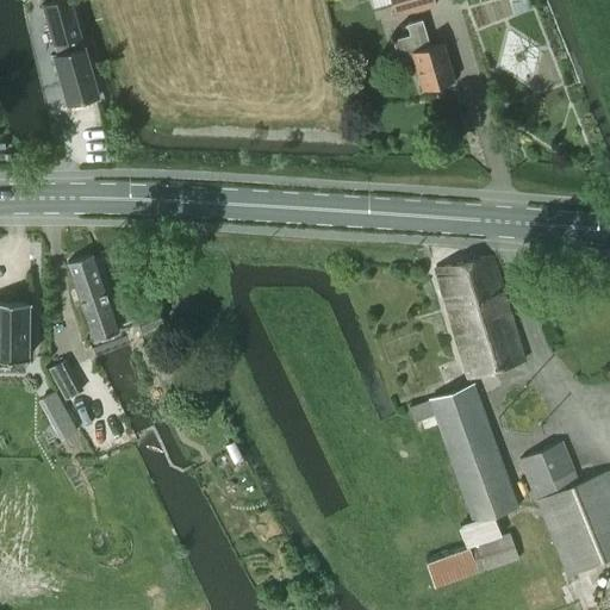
[(80,37),(78,29),(69,0),(53,0),(42,4),(54,45),(60,43),(62,53),(53,55),(67,105),(98,97),(83,47),(78,48),(75,38),(80,37)]
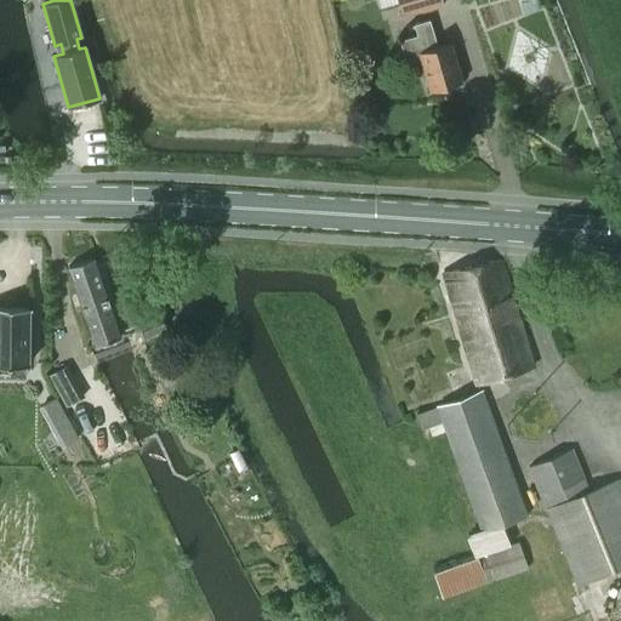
[(397,0),(402,16),(444,5),(442,0),(397,0)]
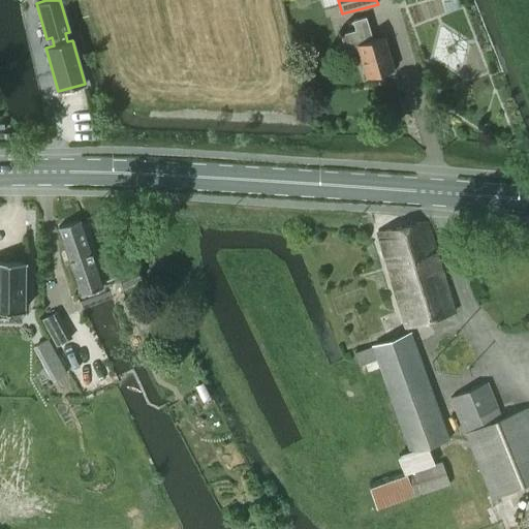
[(382,37),(372,40),(365,18),(352,21),(355,30),(341,35),(346,55),(360,52),(367,78),(392,70),(382,37)]
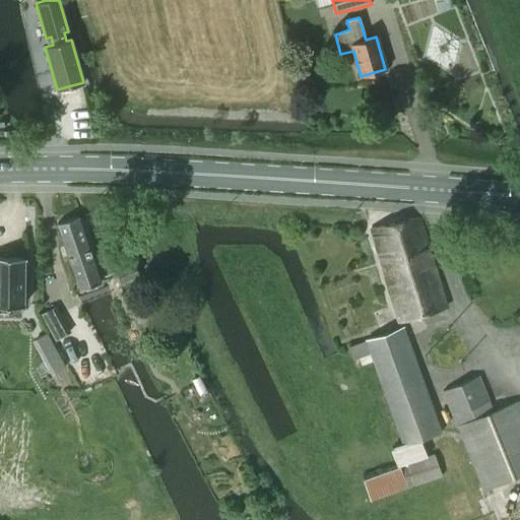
[(446,307),(419,215),(371,230),(397,321),(446,307)]
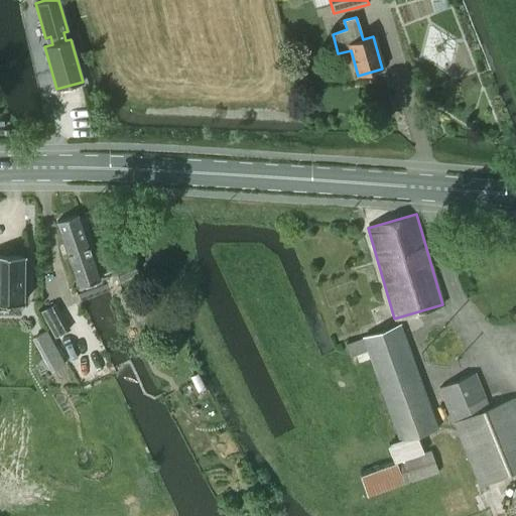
[(57,223),(79,285),(99,279),(77,216),(57,223)]
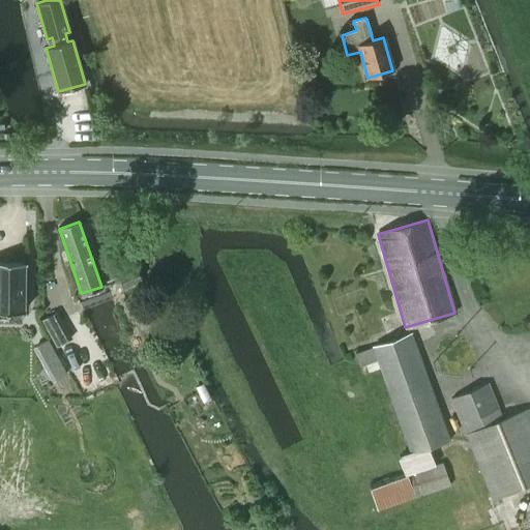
[(123,288),(141,282),(136,267),(137,267),(131,252),(113,258),(123,288)]
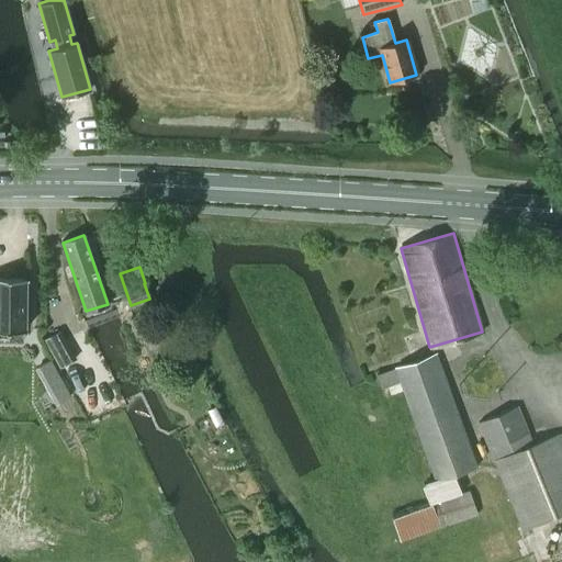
[(0,326),(23,327),(24,278),(0,277),(0,326)]
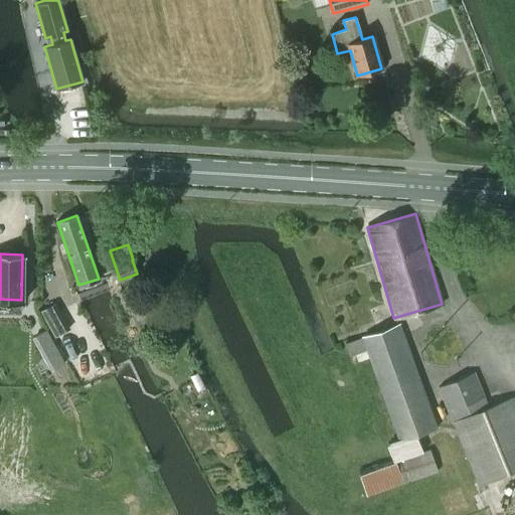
[(39,311),(44,321),(55,315),(60,313),(55,303),(49,306),(43,309),(39,311)]
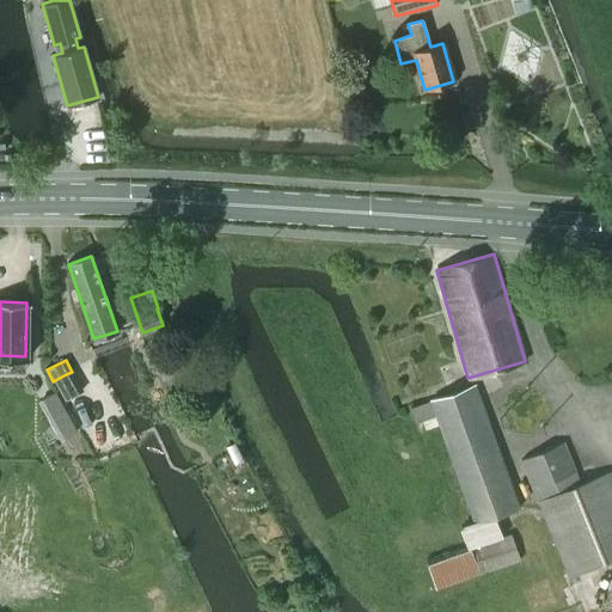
[(66,374),(59,379),(68,398),(75,393),(66,374)]
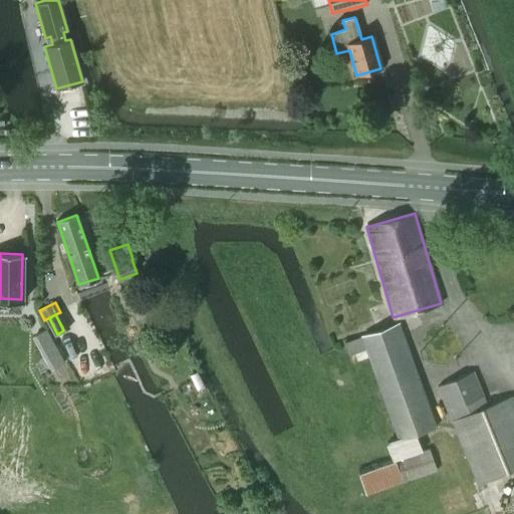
[(361,336),(344,343),(352,366),(370,360),(397,437),(435,426),(415,367),(408,350),(399,323),(361,336)]
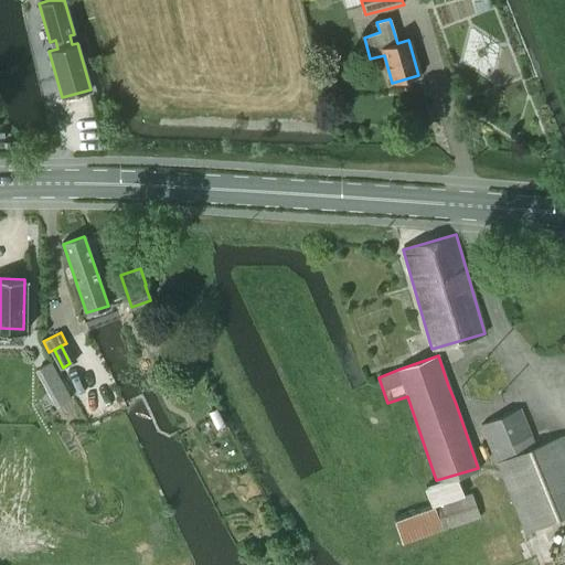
[(458,376),(462,391),(467,401),(493,403),(509,384),(500,361),(473,358),(458,376)]
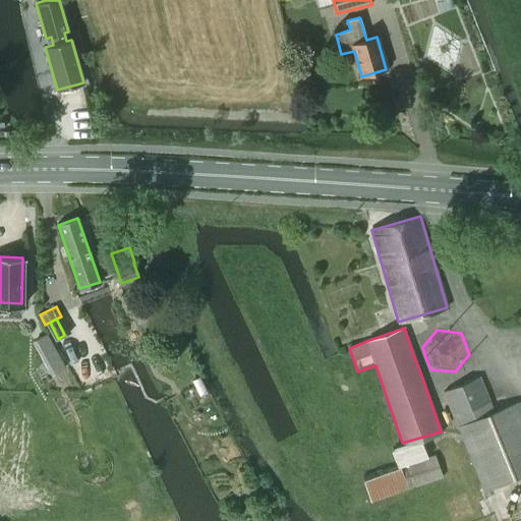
[(46,333),(32,341),(41,358),(56,350),(46,333)]
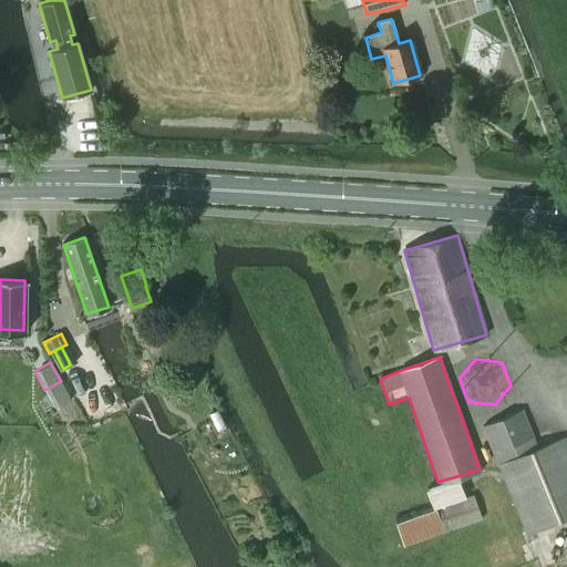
[(566,517),(566,446),(563,437),(537,449),(522,411),(483,426),(527,534),(566,517)]
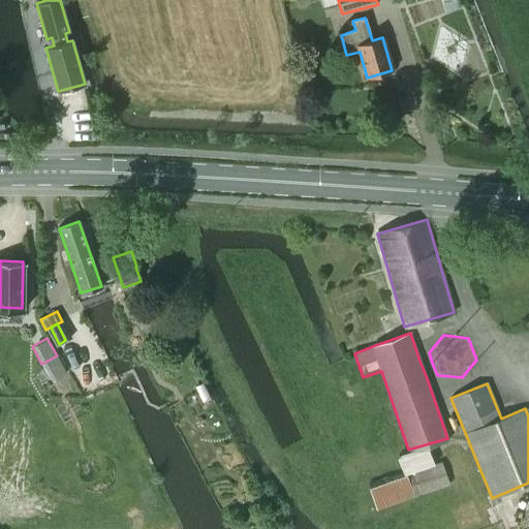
[(440,462),(432,465),(404,474),(404,475),(370,488),(377,508),(448,484),(440,462)]
